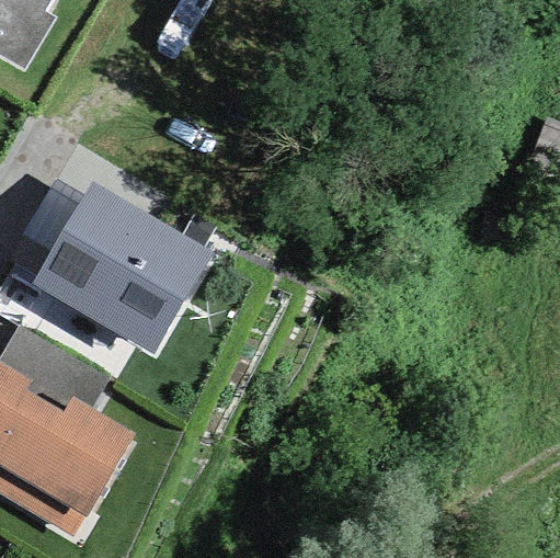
[(0,0),(0,54),(26,69),(57,18),(47,10),(52,0),(0,0)]
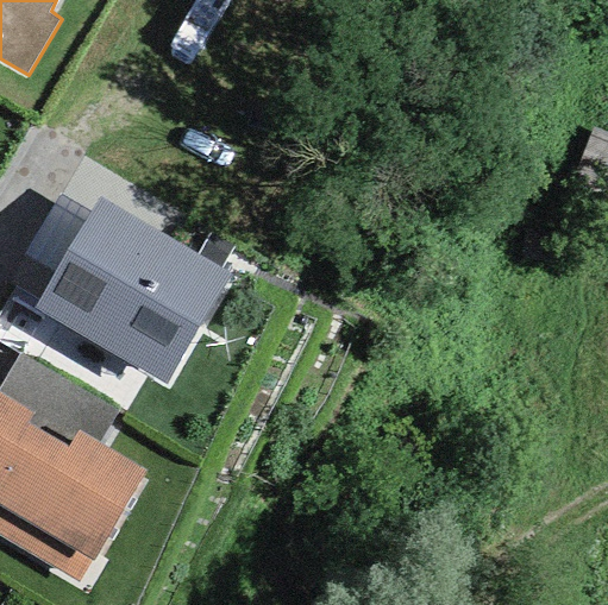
[(10,282),(39,298),(92,209),(58,193),(10,282)]
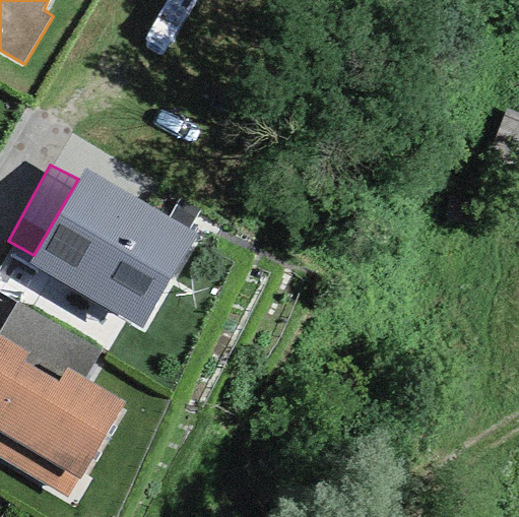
[(196,232),(86,166),(78,179),(34,255),(29,261),(140,327),(196,232)]
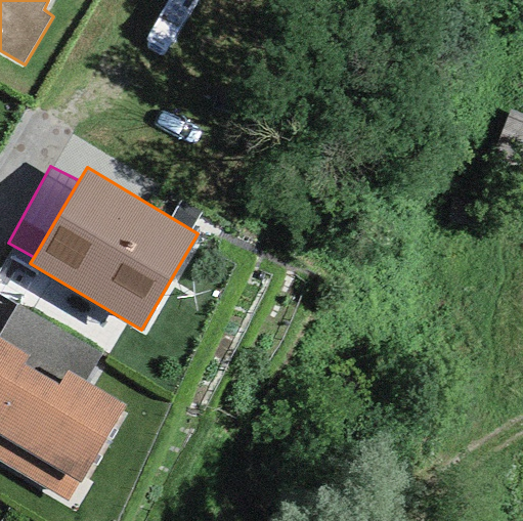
[(17,303),(0,332),(0,337),(28,354),(24,361),(58,384),(69,370),(85,380),(102,352),(17,303)]
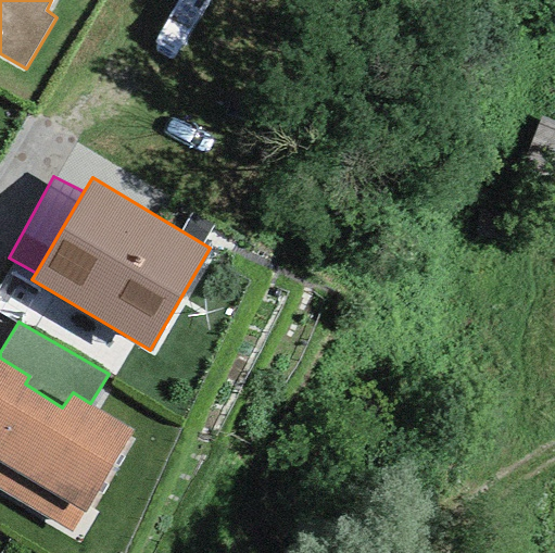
[(0,487),(73,530),(134,429),(90,403),(73,392),(62,407),(25,384),(29,376),(0,357),(0,487)]
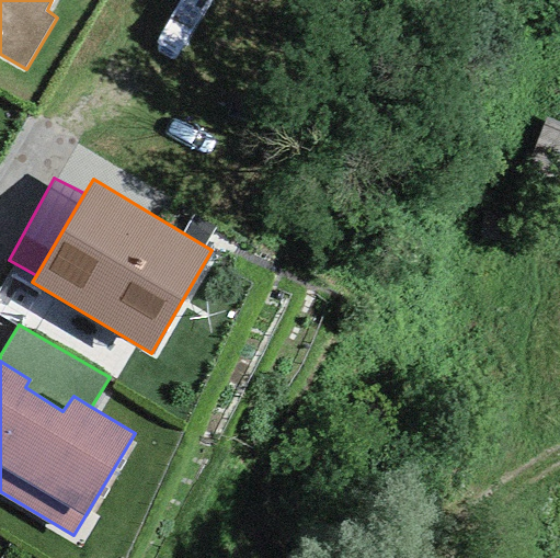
All buildings are outlined.
